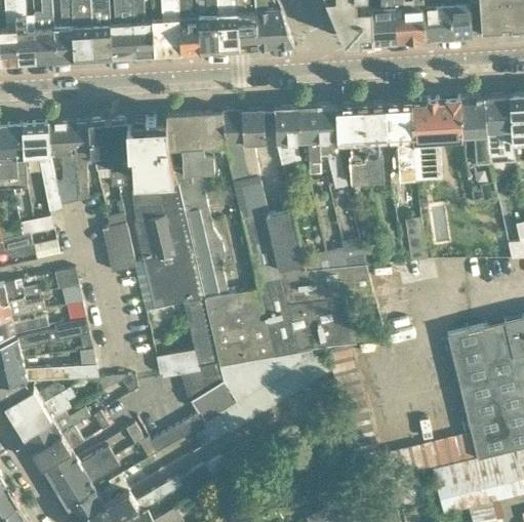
[(0,64),(18,64),(14,0),(4,0),(7,30),(0,30),(0,64)]
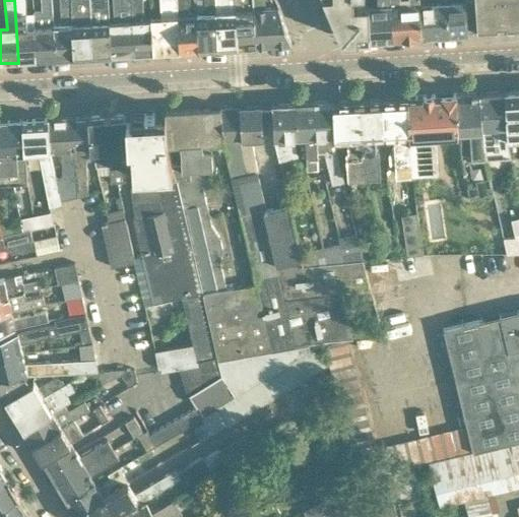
[(14,0),(18,63),(37,62),(33,11),(23,12),(22,0),(14,0)]
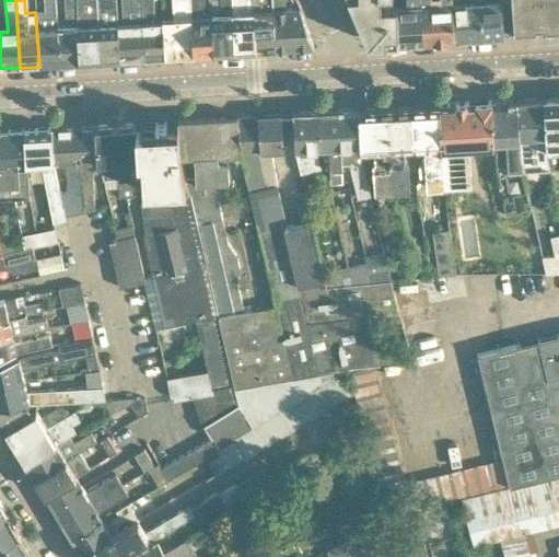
[(45,0),(46,10),(35,10),(35,12),(39,67),(61,65),(57,30),(55,0),(45,0)]
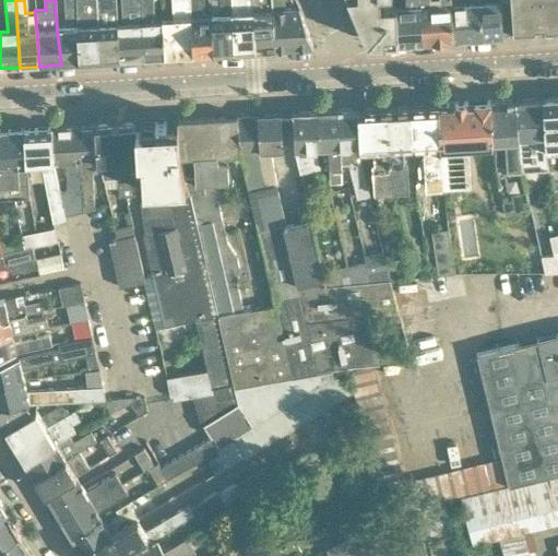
[(64,0),(67,28),(57,30),(61,64),(80,63),(75,0),(64,0)]
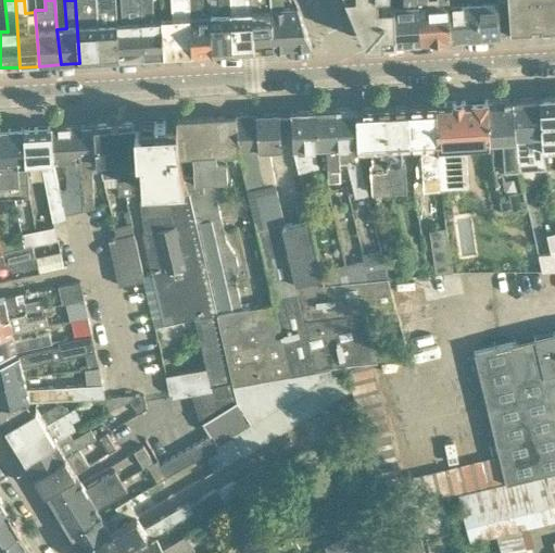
[(75,0),(79,63),(100,62),(96,0),(75,0)]
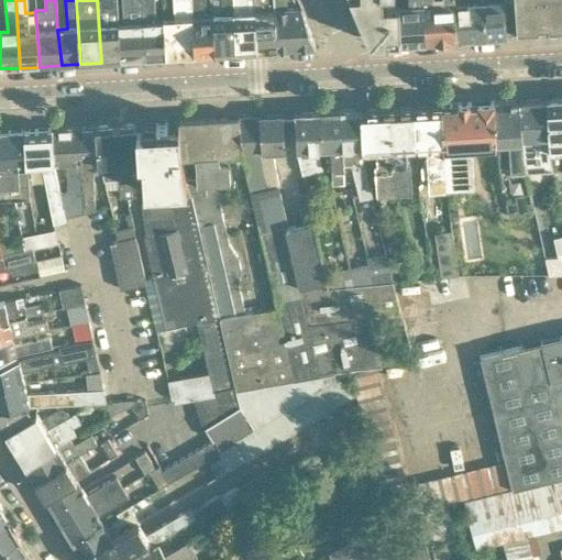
[(97,0),(101,63),(127,62),(124,25),(119,25),(117,0),(97,0)]
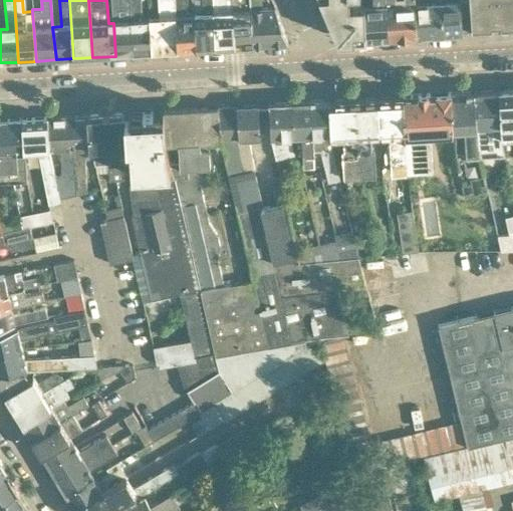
[(110,0),(113,23),(115,56),(134,55),(130,0),(110,0)]
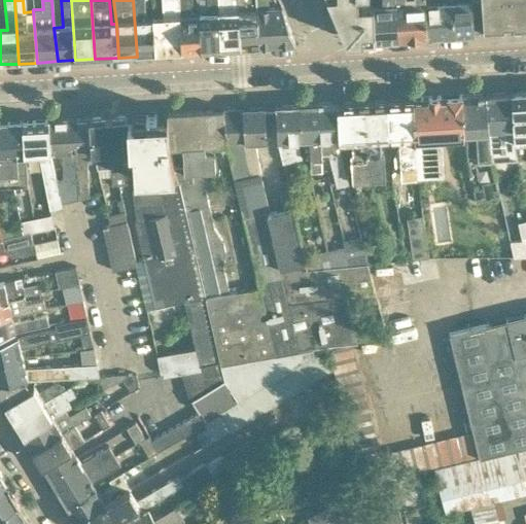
[(133,0),(137,57),(154,56),(152,20),(146,20),(145,0),(133,0)]
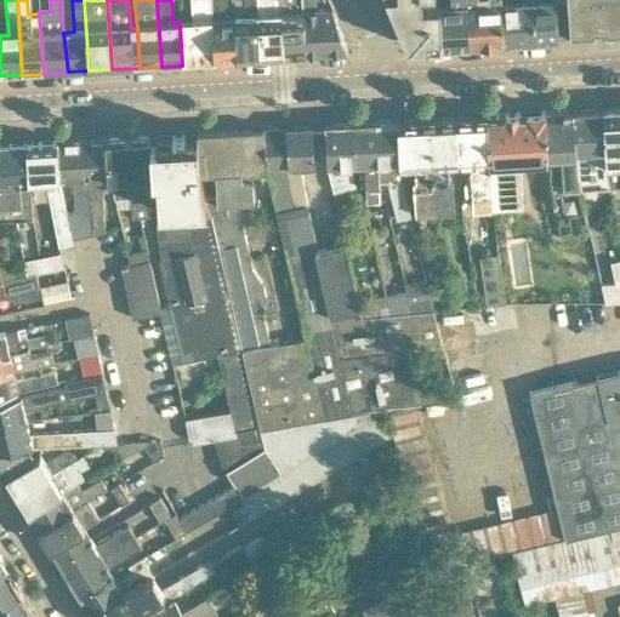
[(180,23),(182,66),(193,64),(216,63),(210,0),(191,0),(193,22),(191,22),(180,23)]
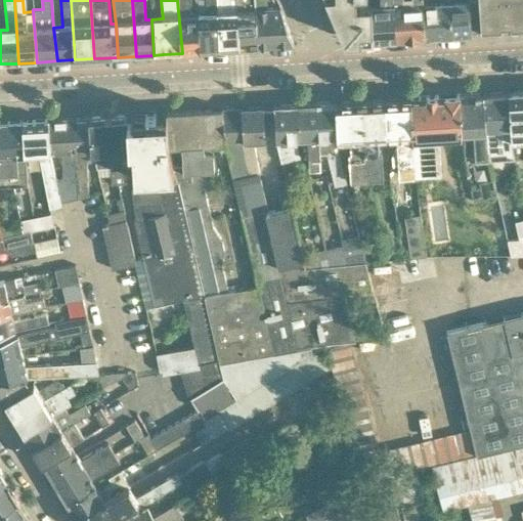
[(191,0),(177,0),(182,53),(202,52),(200,16),(190,16),(190,7),(192,6),(191,0)]
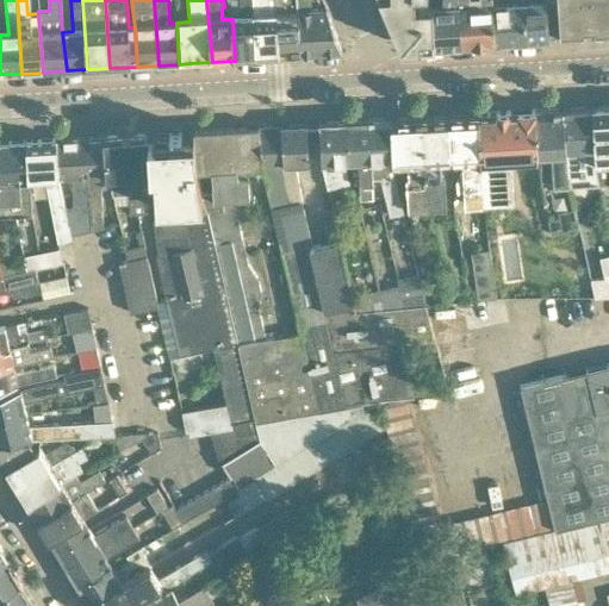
[(253,0),(241,0),(242,18),(232,19),(235,61),(258,58),(253,0)]
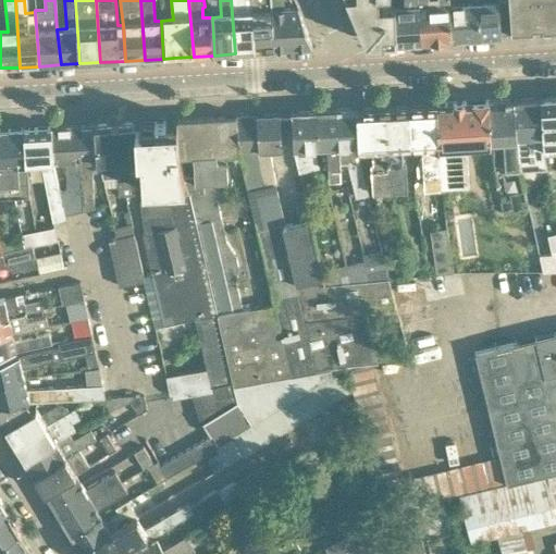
[(231,0),(235,53),(255,52),(251,0),(231,0)]
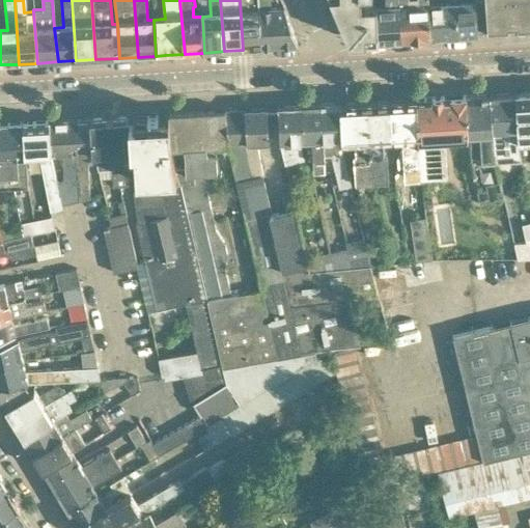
[(240,0),(243,50),(263,49),(258,0),(240,0)]
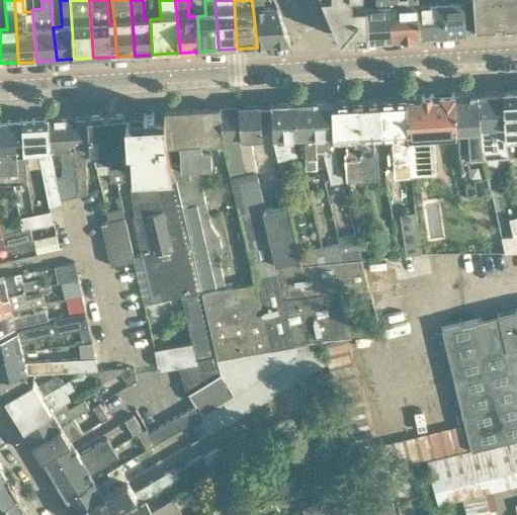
[(289,46),(285,33),(276,10),(263,10),(262,0),(252,0),(257,48),(289,46)]
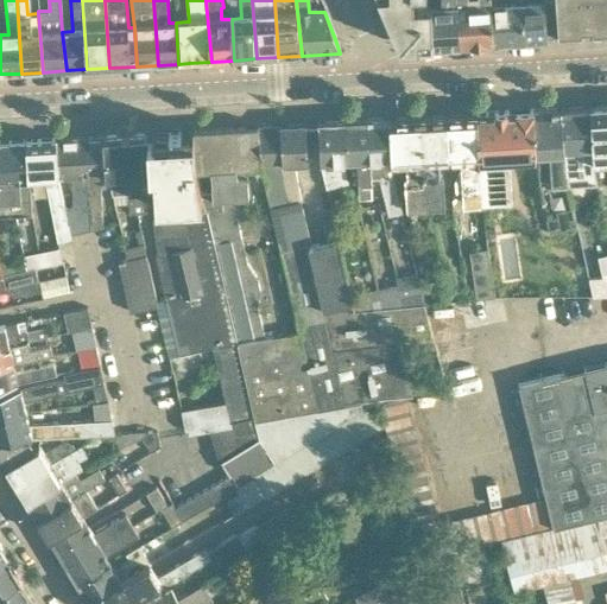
[(425,0),(427,5),(427,7),(429,7),(432,48),(460,45),(456,0),(425,0)]
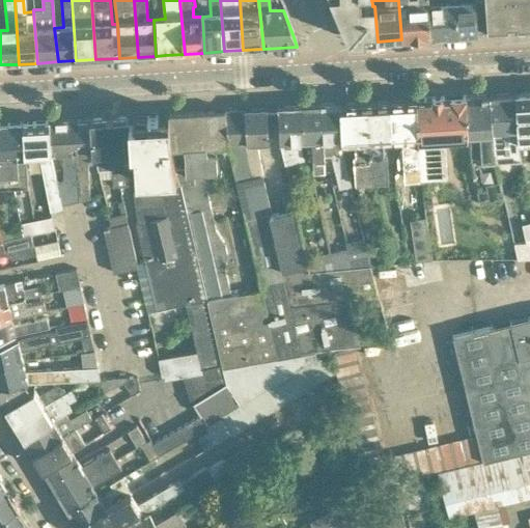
[(398,0),(401,39),(430,38),(427,0),(398,0)]
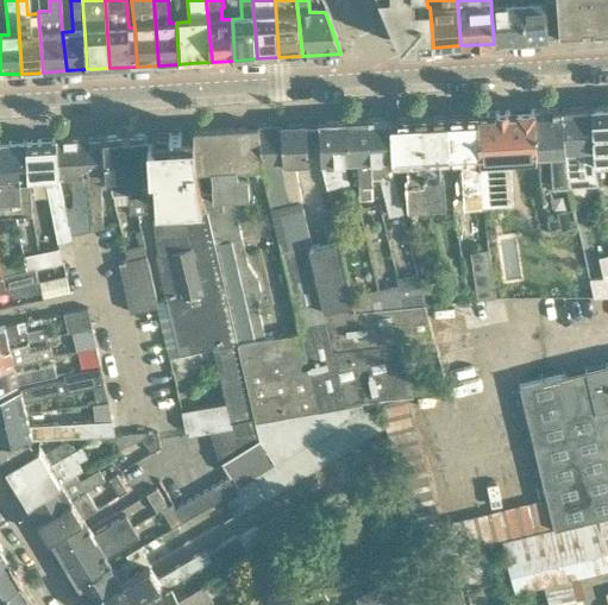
[(521,0),(490,0),(494,44),(525,42),(522,2),(521,0)]
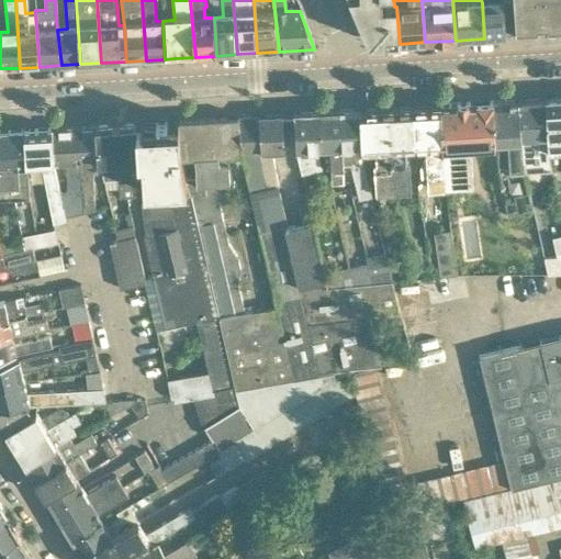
[(481,0),(482,2),(484,38),(505,37),(505,36),(514,35),(512,0),(495,1),(494,0),(481,0)]
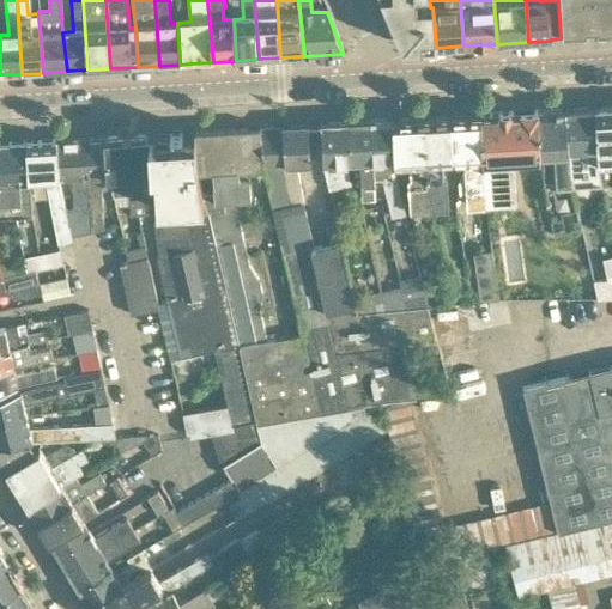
[(611,0),(559,0),(558,0),(561,38),(611,35),(611,0)]
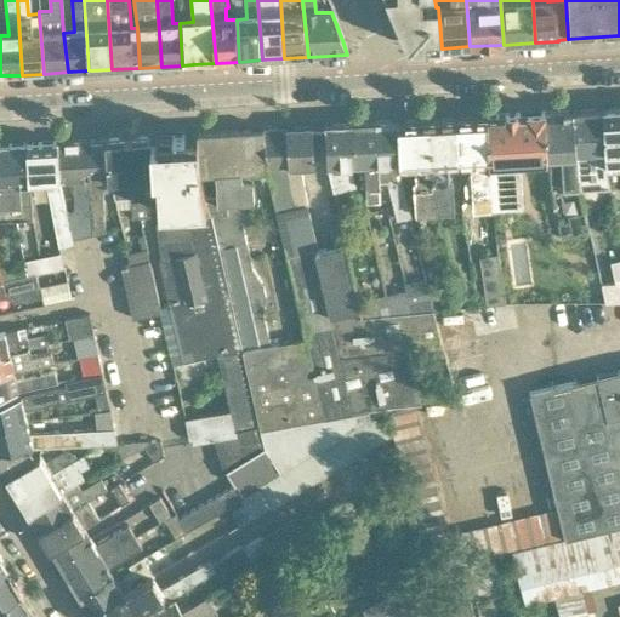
[(441,49),(442,49),(438,7),(436,7),(436,5),(390,9),(408,51),(439,49),(441,49)]
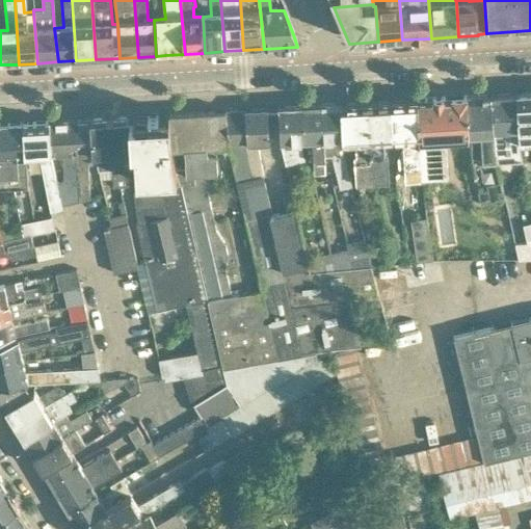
[(530,94),(515,96),(519,149),(521,156),(522,164),(530,163),(530,94)]
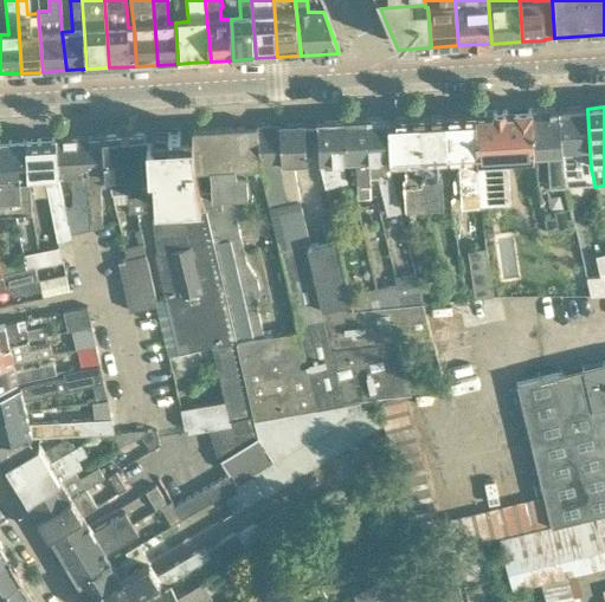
[(587,109),(559,110),(562,172),(564,180),(593,177),(591,169),(587,109)]
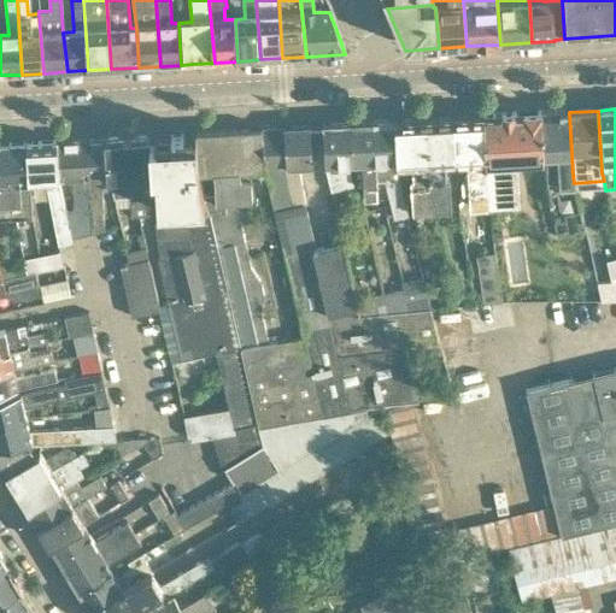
[(569,112),(537,113),(540,163),(557,161),(559,194),(576,194),(574,183),(573,175),(569,112)]
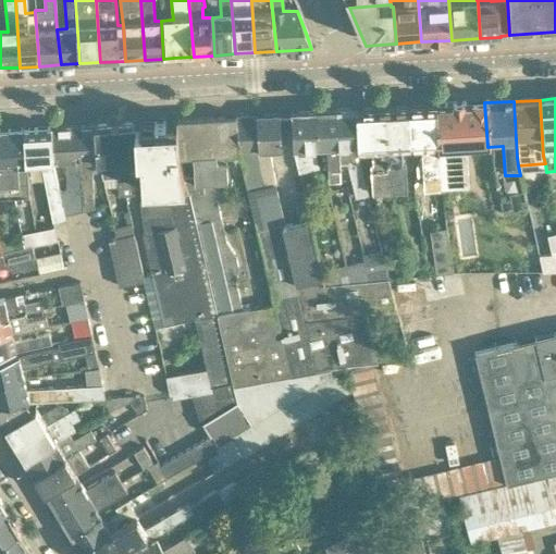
[(435,106),(435,107),(440,188),(459,188),(467,187),(465,148),(479,147),(487,147),(484,102),(477,103),(435,106)]
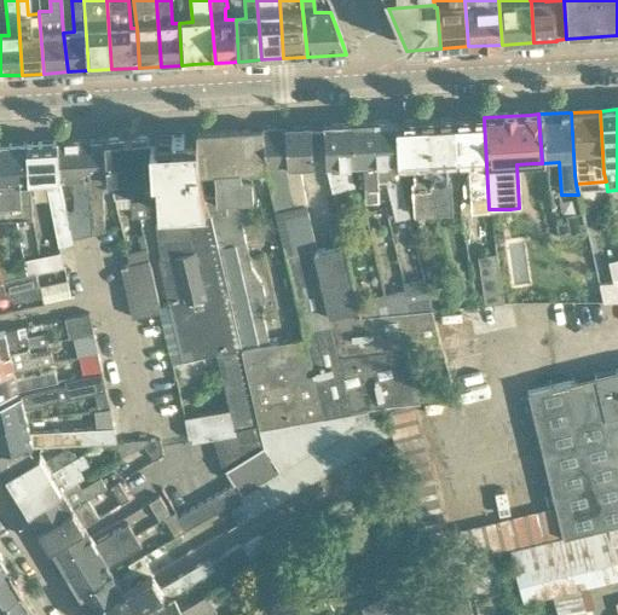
[(489,209),(484,119),(454,120),(456,163),(457,179),(469,179),(472,210),(489,209)]
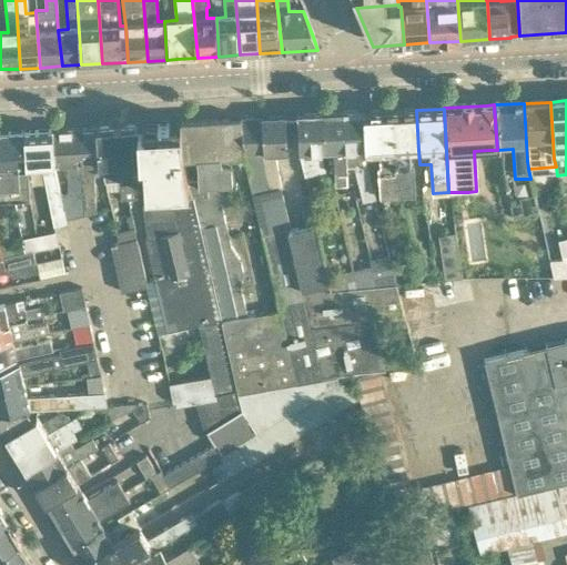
[(416,110),(392,111),(397,195),(414,194),(412,165),(411,165),(409,150),(418,150),(416,110)]
